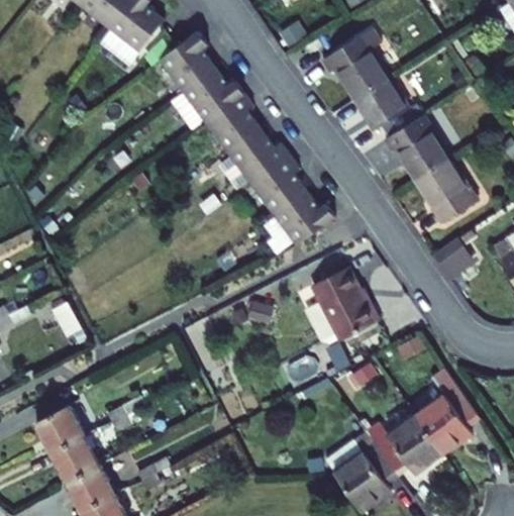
[(80,0),(77,5),(107,28),(128,0),(80,0)]
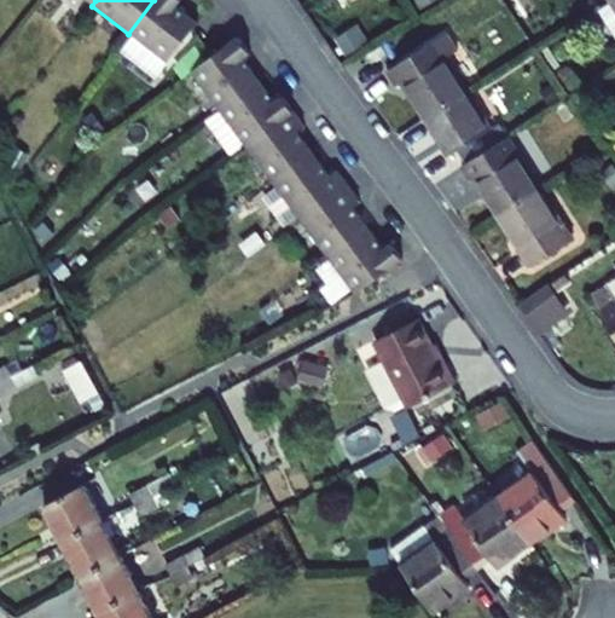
[(177,0),(154,0),(128,34),(164,62),(195,23),(173,6),(177,0)]
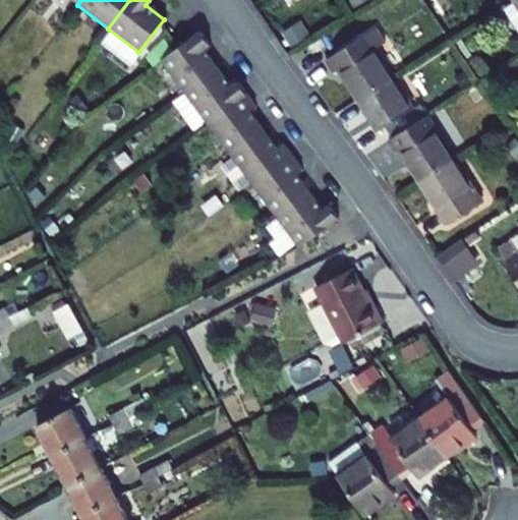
[(517,0),(513,0),(503,7),(517,31),(517,0)]
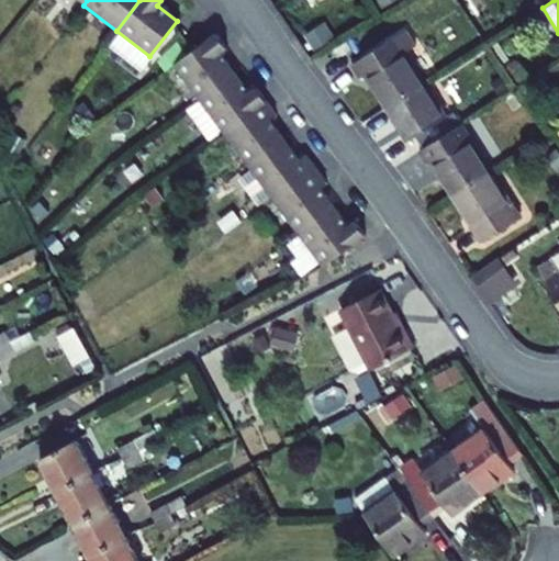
[(362,75),(384,109),(421,85),(401,53),(412,46),(403,31),(347,66),(356,79),(362,75)]
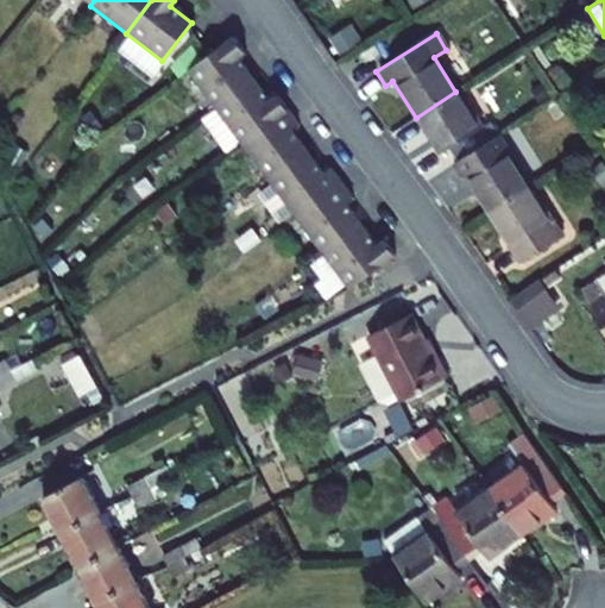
[(231,37),(186,70),(213,107),(251,79),(235,57),(243,52),(231,37)]
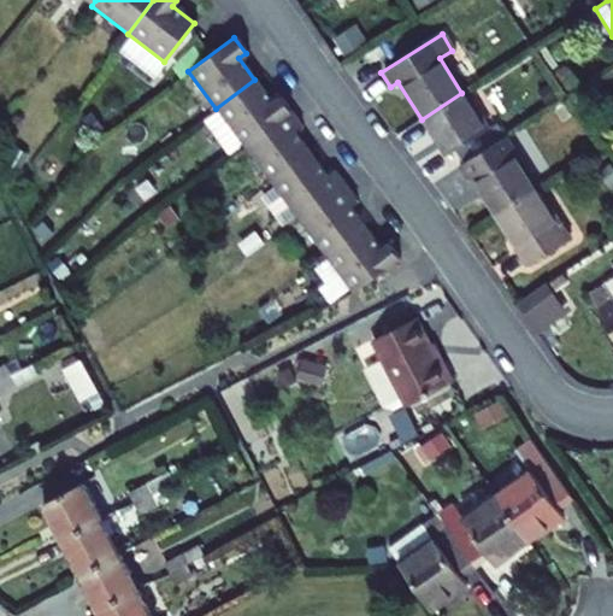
[(270,101),(254,80),(216,109),(242,145),(289,111),(277,95),(270,101)]
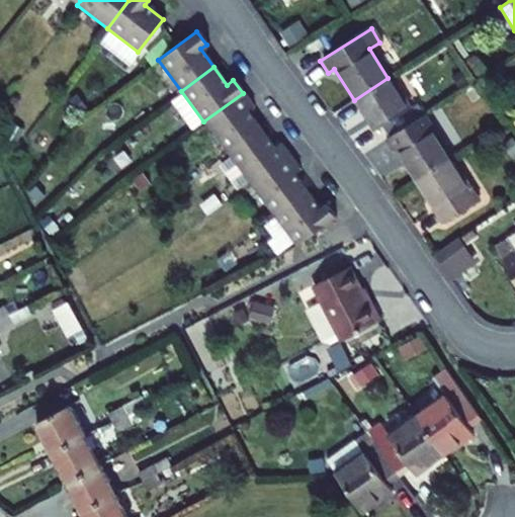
[(388,78),(354,100),(374,132),(380,127),(388,138),(422,116),(417,108),(410,112),(388,78)]
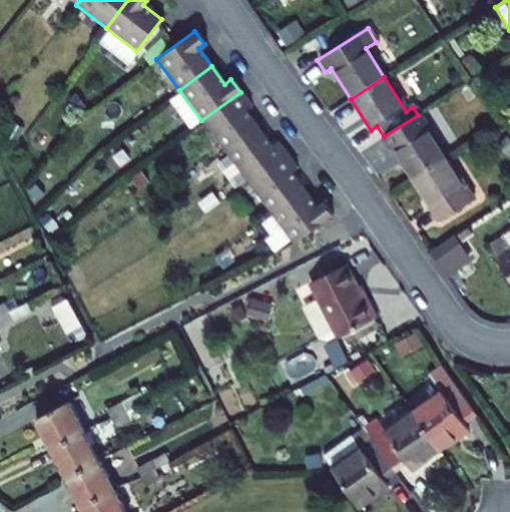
[(201,120),(224,151),(257,127),(243,109),(249,104),(240,92),(201,120)]
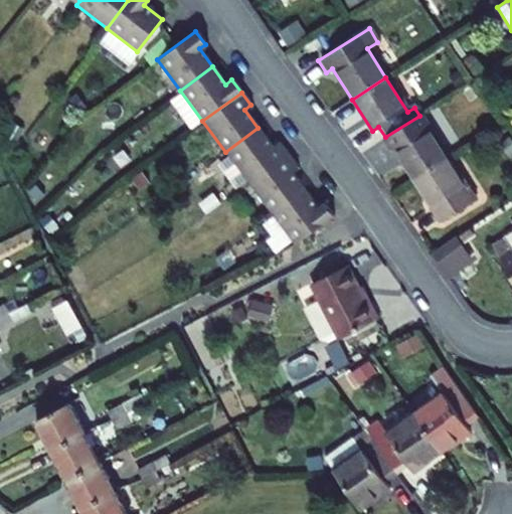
[(393,149),(412,179),(447,157),(419,116),(385,137),(381,140),(389,152),(393,149)]
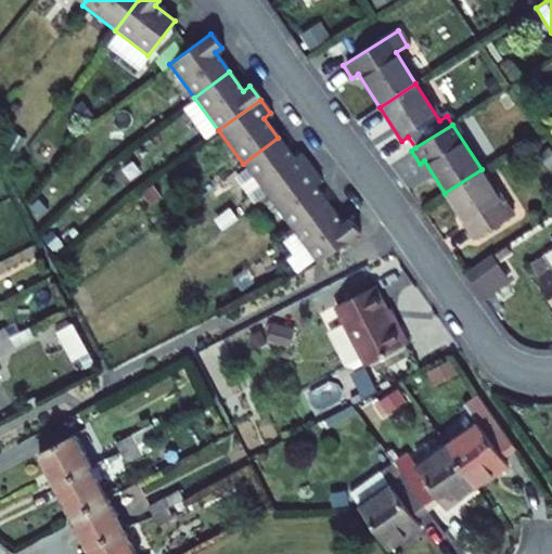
[(278,138),(243,164),(267,196),(309,166),(299,153),(293,157),(278,138)]
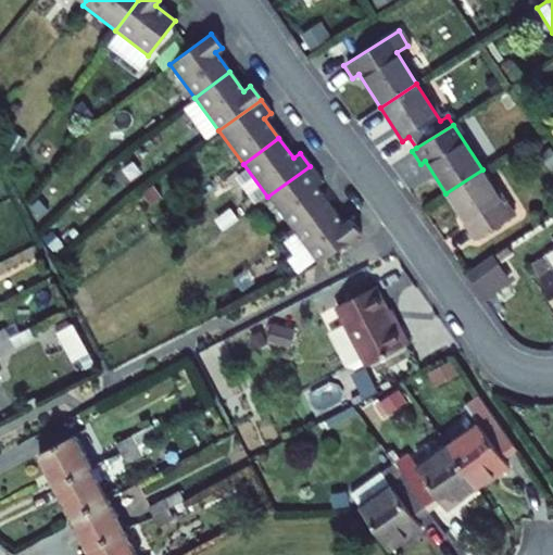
[(292,230),(327,204),(313,185),(319,179),(310,166),(267,197),(292,230)]
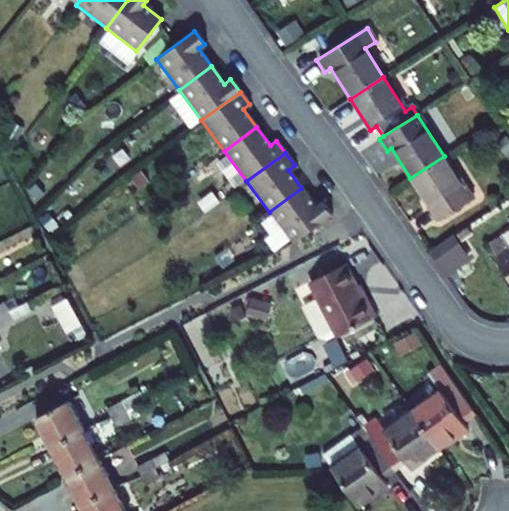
[(438,220),(471,199),(444,156),(410,178),(438,220)]
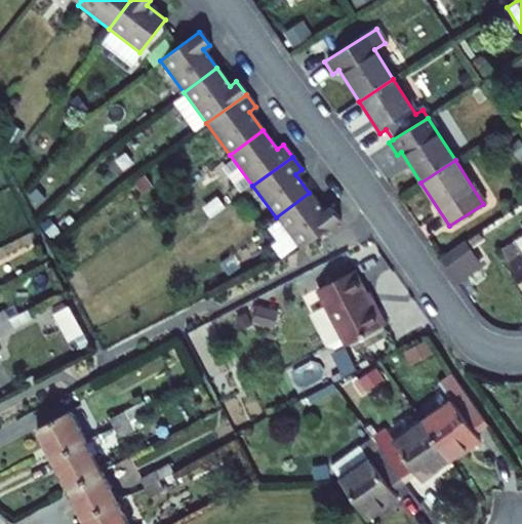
[(309,193),(276,217),(299,249),(338,219),(328,206),(322,210),(309,193)]
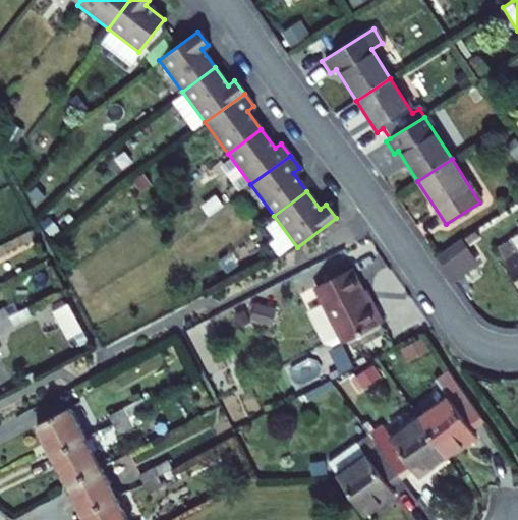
[(517,235),(496,248),(517,286),(517,235)]
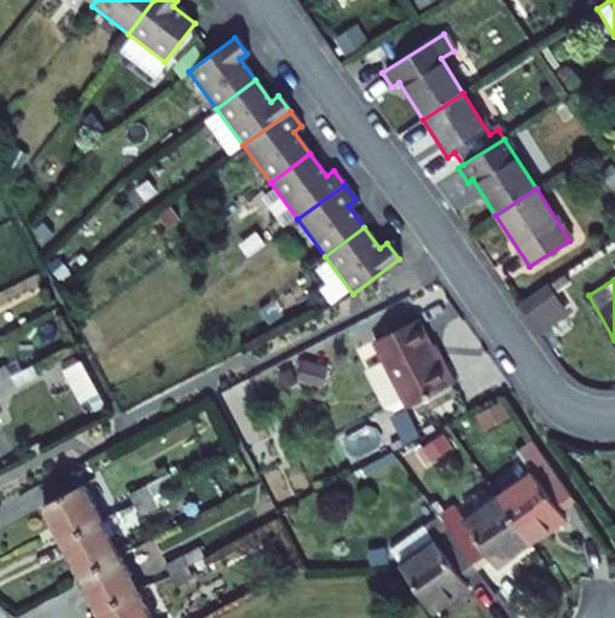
[(562,318),(567,315),(546,284),(540,288),(562,318)]
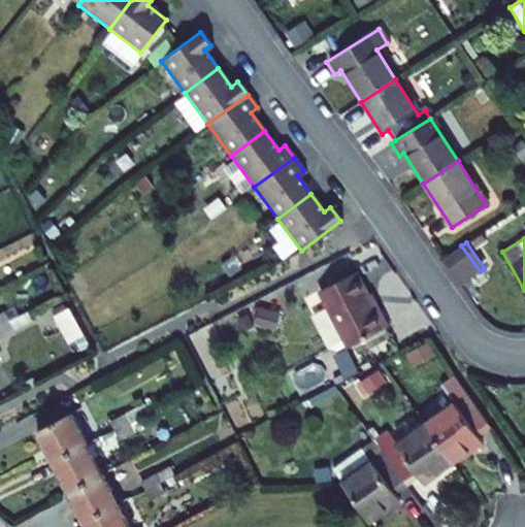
[(461,245),(440,260),(458,285),(480,271),(461,245)]
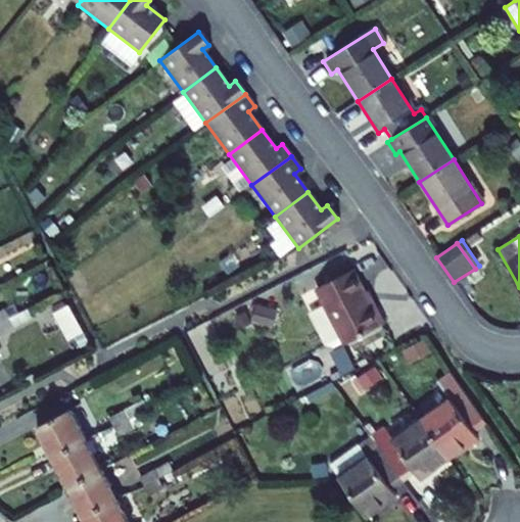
[(368,303),(350,270),(314,289),(323,306),(331,321),(316,329),(324,344),(332,346),(341,342),(342,344),(381,325),(370,302),(368,303)]
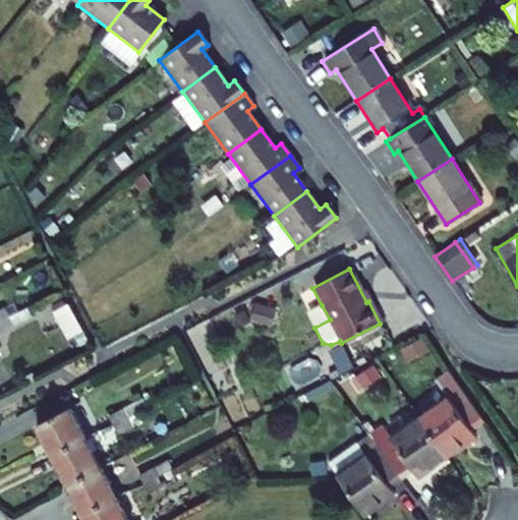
[(307,312),(314,328),(330,320),(322,305),(307,312)]
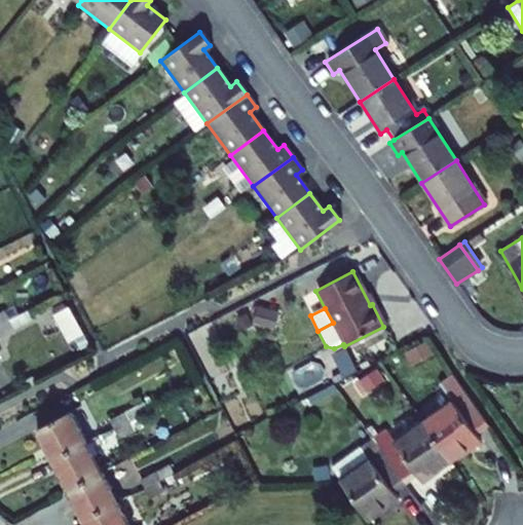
[(0,336),(30,320),(26,311),(7,321),(0,324),(0,336)]
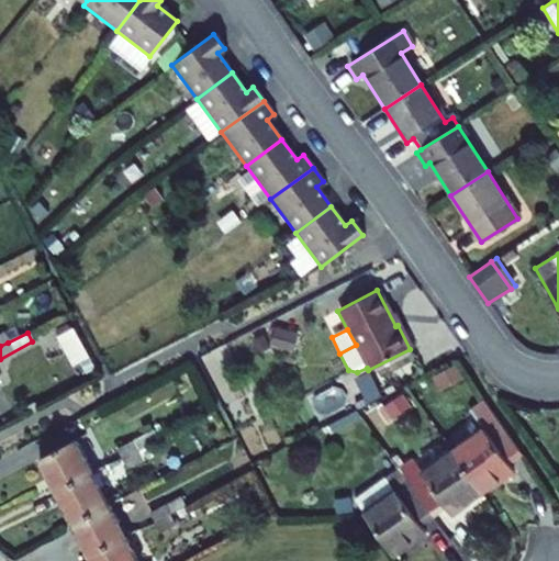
[(451,452),(481,493),(513,471),(507,464),(521,455),(482,401),(468,411),(482,430),(451,452)]
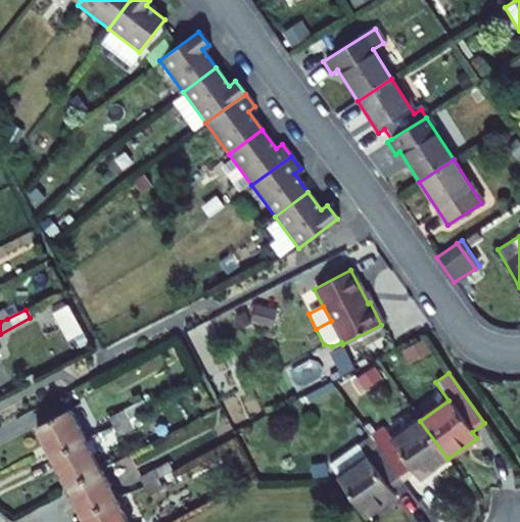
[(68,410),(35,427),(50,458),(85,440),(68,410)]
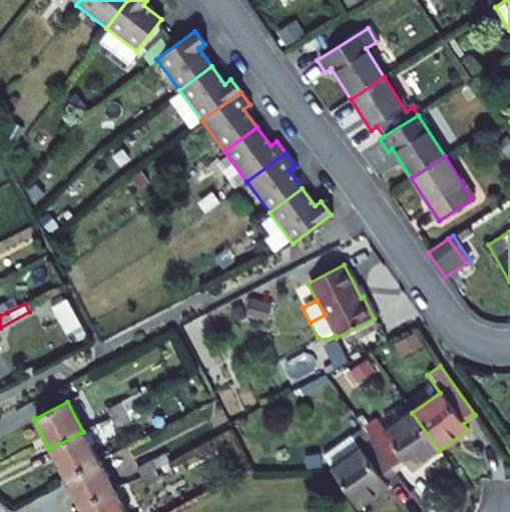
[(106,410),(110,419),(123,412),(119,403),(106,410)]
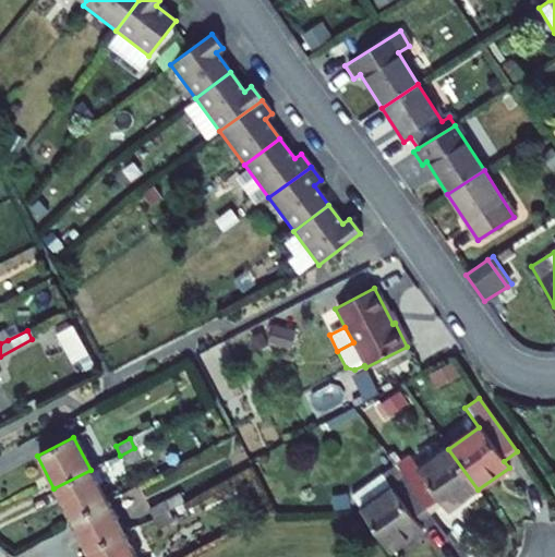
[(120,456),(125,465),(140,458),(134,448),(120,456)]
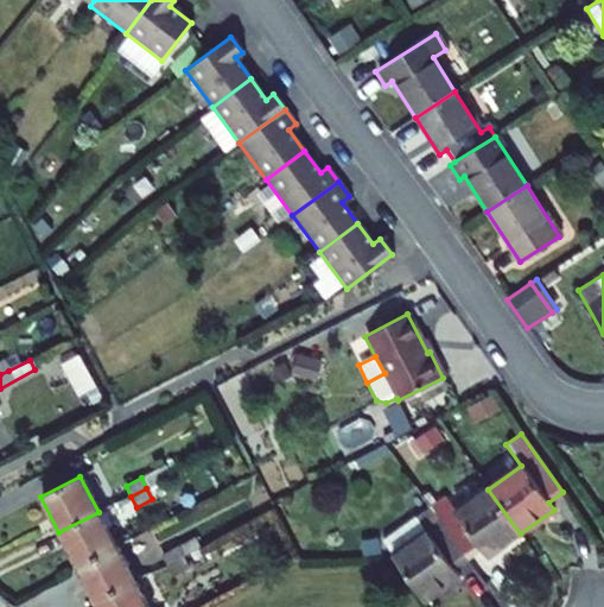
[(487,558),(520,533),(488,489),(456,513),(444,497),(430,507),(468,561),(481,551),(487,558)]
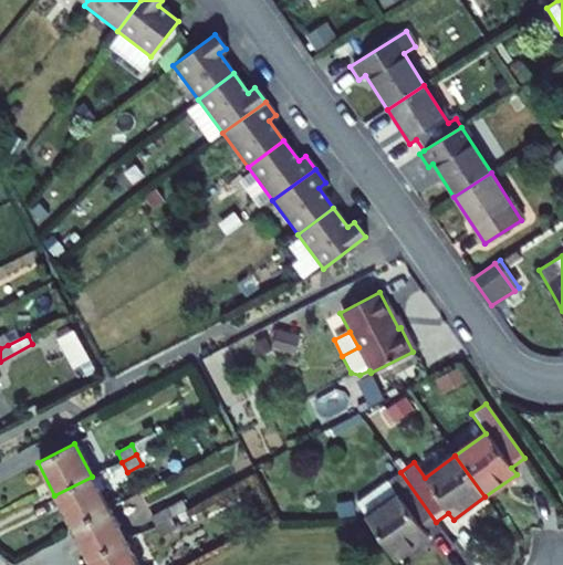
[(424,531),(436,522),(400,472),(355,504),(396,561),(428,537),(424,531)]
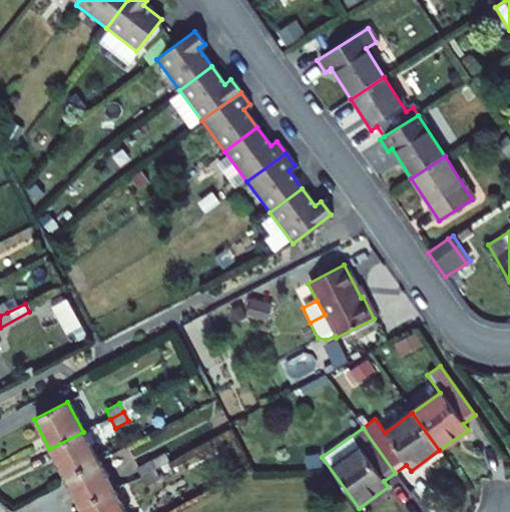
[(49,449),(64,478),(98,461),(83,432),(49,449)]
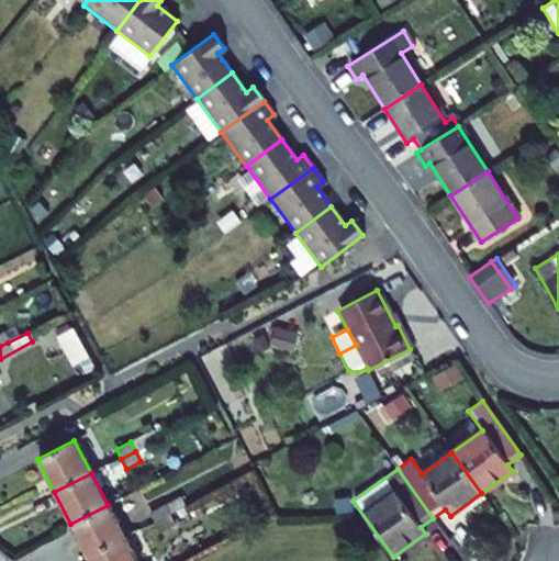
[(164,505),(168,514),(183,506),(179,497),(164,505)]
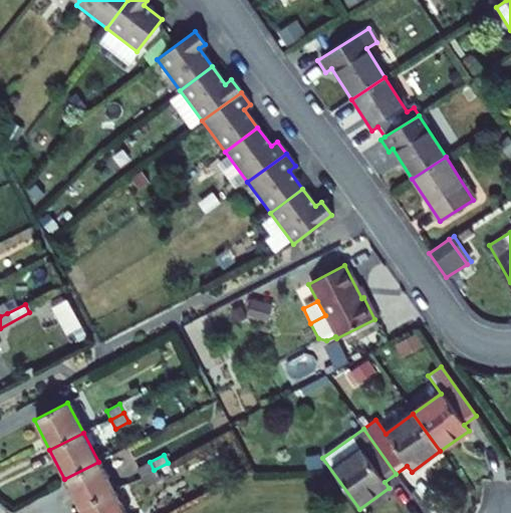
[(64,479),(79,508),(113,491),(98,462),(64,479)]
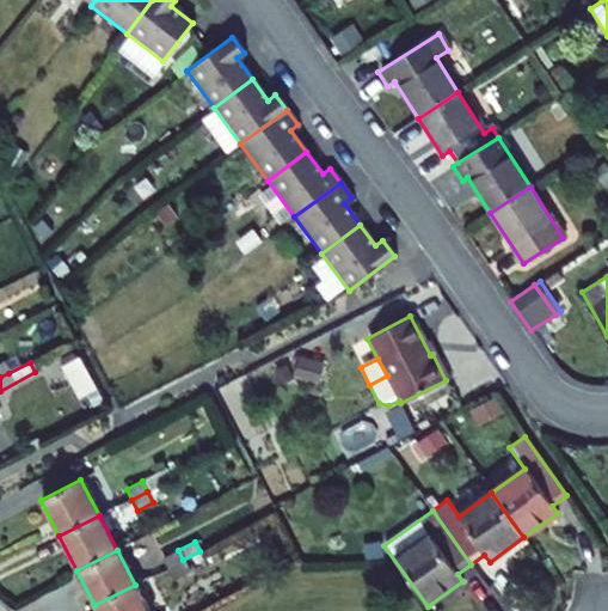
[(178,550),(161,558),(166,568),(183,560),(178,550)]
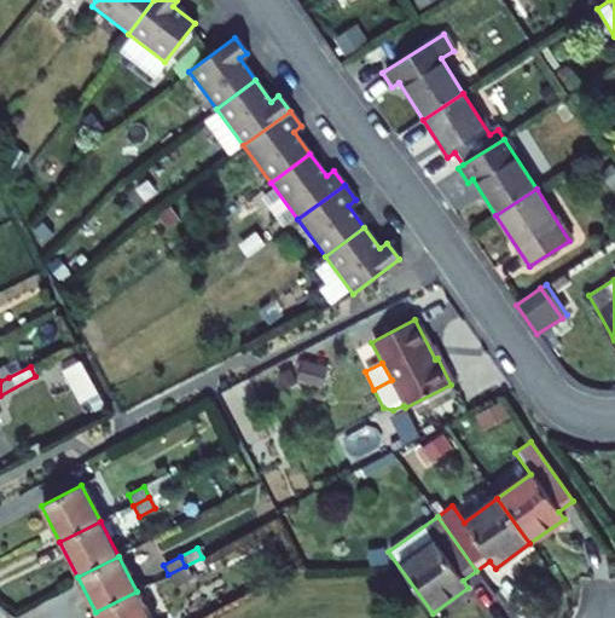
[(168,575),(174,585),(190,577),(185,566),(168,575)]
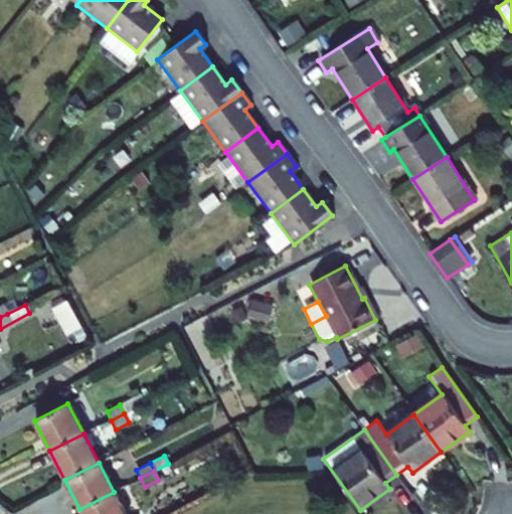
[(79,509),(81,513),(125,513),(114,492),(79,509)]
